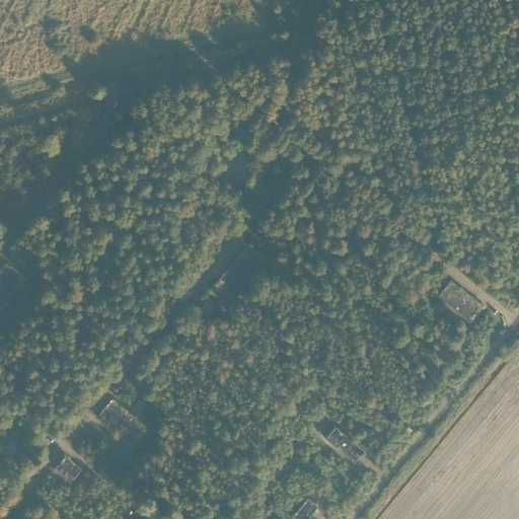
[(483,307),(450,281),(436,298),(468,324),(483,307)]
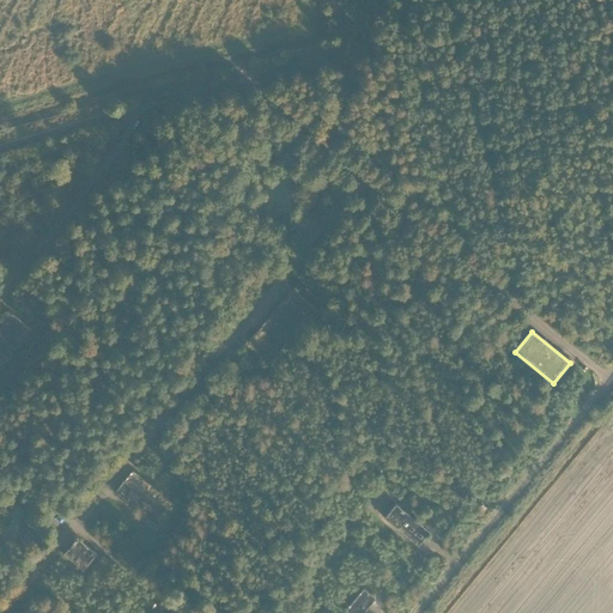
[(131,472),(114,493),(153,526),(170,504),(131,472)]
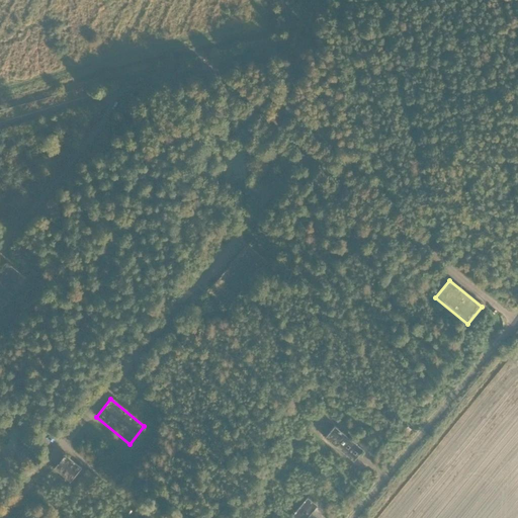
[(323,439),(352,463),(362,451),(333,427),(323,439)]
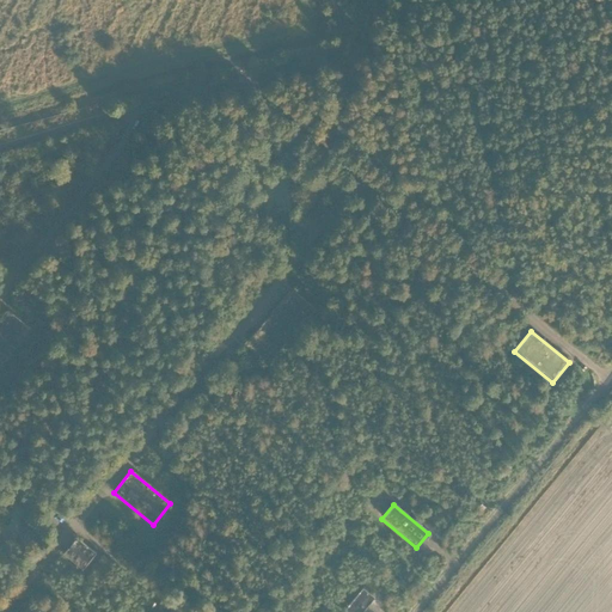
[(81,571),(95,555),(75,538),(62,555),(81,571)]
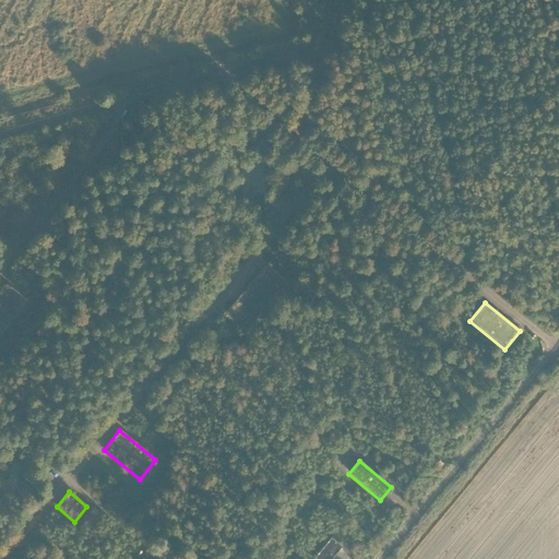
[(313,558),(331,558),(341,547),(335,543),(336,540),(331,536),(313,558)]
